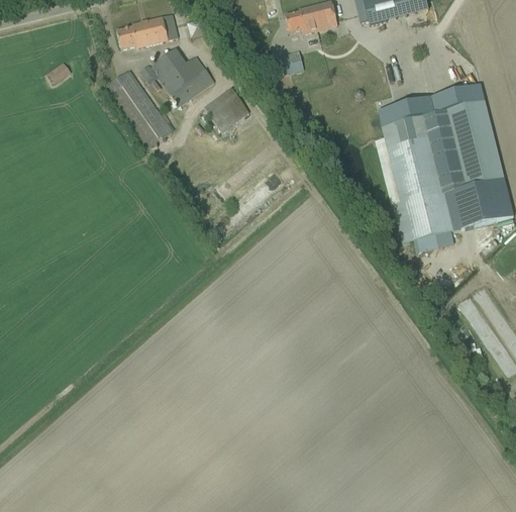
[(285,14),(288,24),(289,31),(302,27),(303,33),(338,24),(332,0),(299,9),(300,11),(285,14)]
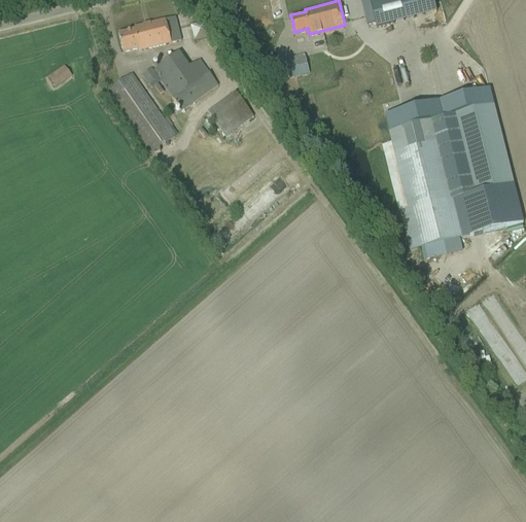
[(361,0),(367,21),(376,19),(377,24),(396,19),(391,0),(361,0)]
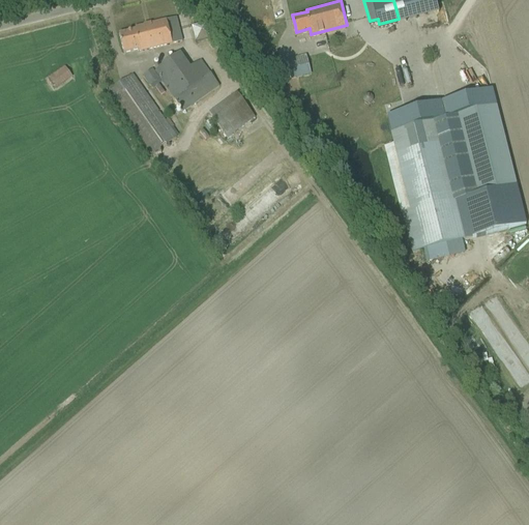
[(136,23),(137,26),(119,30),(124,49),(139,46),(139,48),(183,37),(177,13),(136,23)]
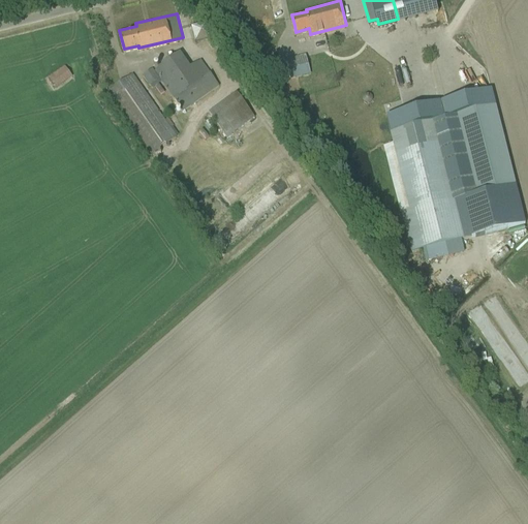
[(208,19),(192,23),(196,38),(212,34),(208,19)]
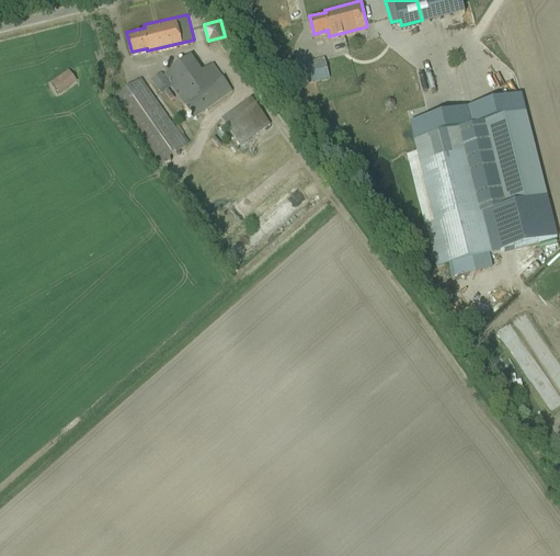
[(164,71),(195,114),(233,87),(214,59),(201,68),(190,53),(164,71)]
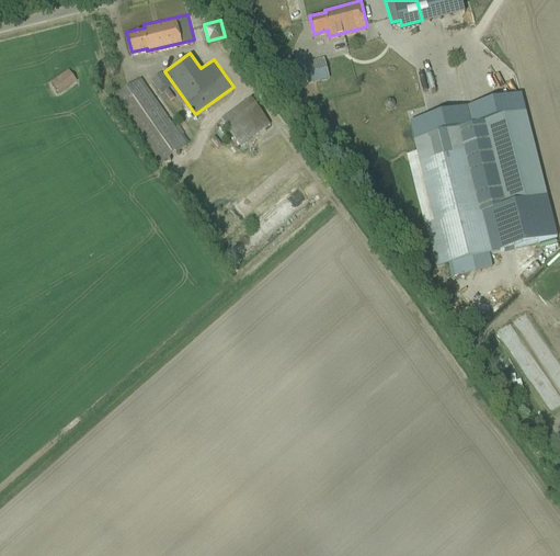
[(298,60),(304,81),(320,77),(315,56),(298,60)]
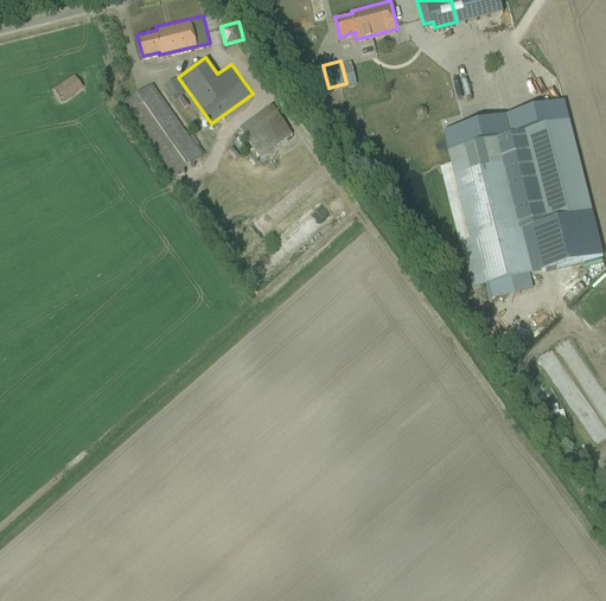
[(56,85),(64,96),(84,83),(76,71),(56,85)]
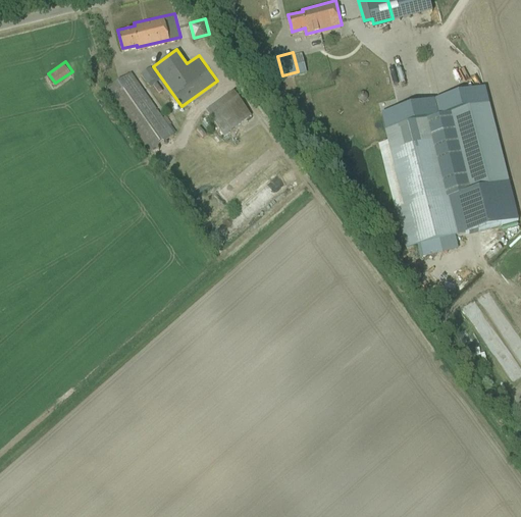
[(142,71),(149,81),(151,84),(160,76),(151,64),(142,71)]
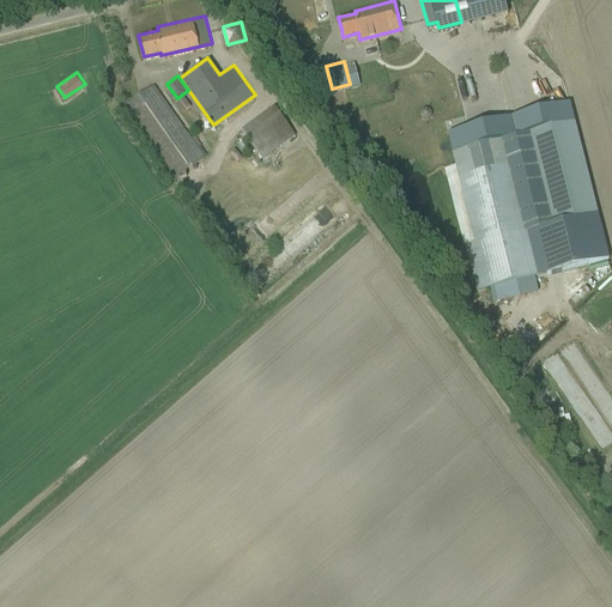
[(122,103),(174,176),(206,155),(210,152),(195,132),(192,134),(155,82),(122,103)]
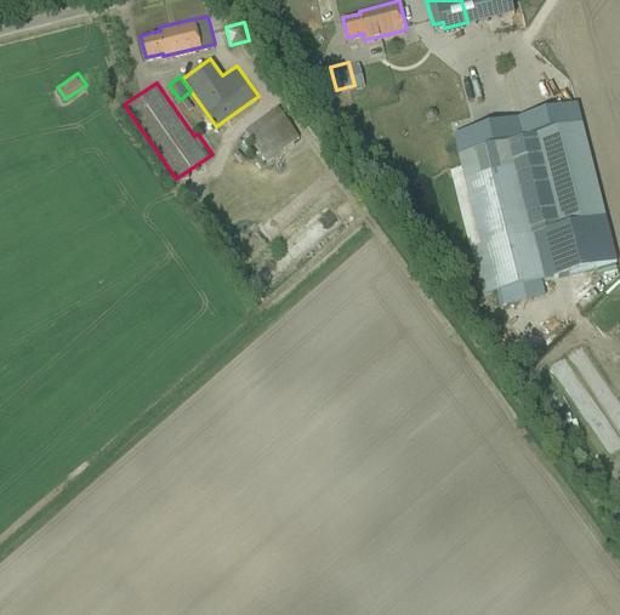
[(245,127),(267,158),(300,134),(278,104),(245,127)]
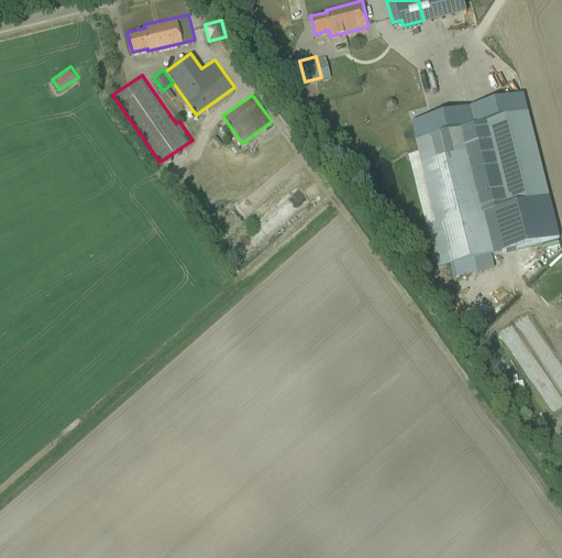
[(549,193),(528,108),(485,119),(506,204),(549,193)]
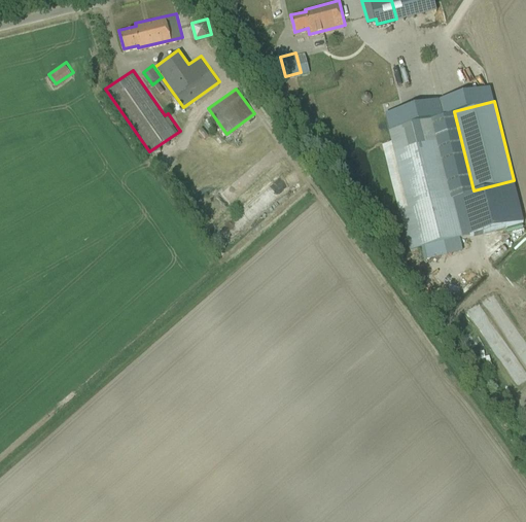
[(401,207),(412,247),(470,233),(460,193),(453,195),(439,138),(409,146),(407,135),(393,138),(410,205),(401,207)]
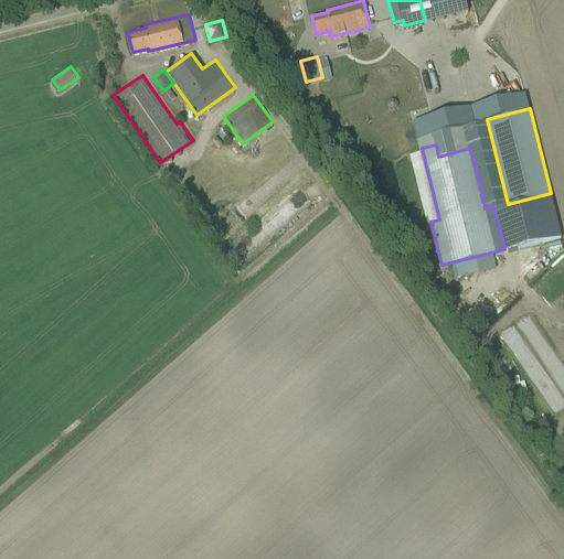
[(298,185),(275,206),(287,219),(310,199),(298,185)]
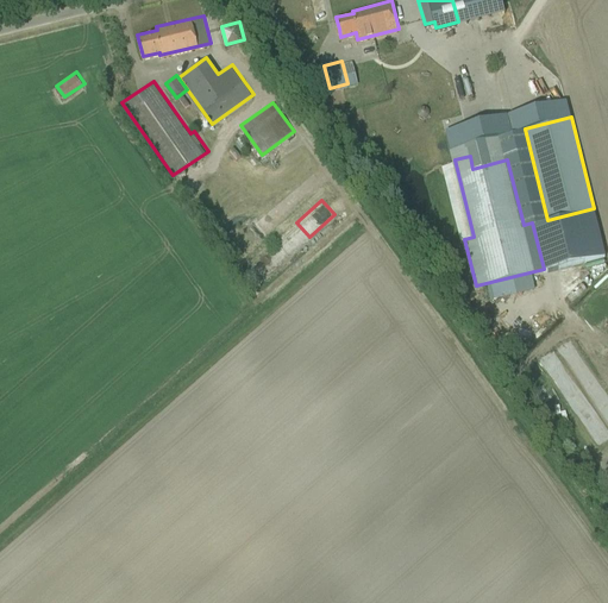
[(227,201),(212,215),(220,225),(236,211),(227,201)]
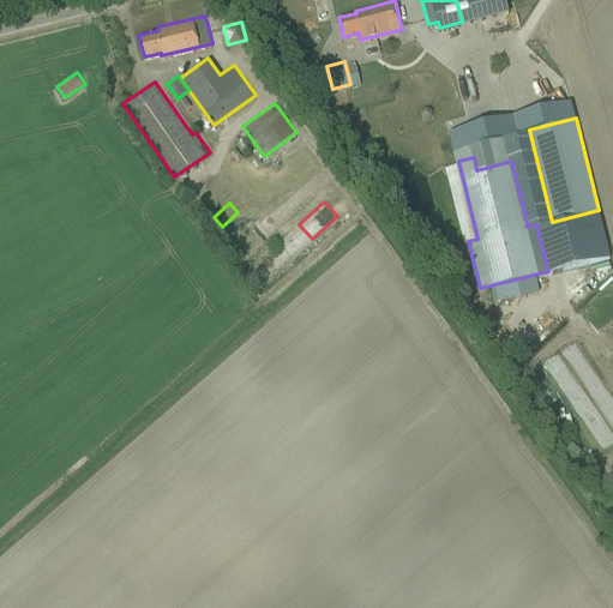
[(576,263),(588,251),(575,238),(563,248),(576,263)]
